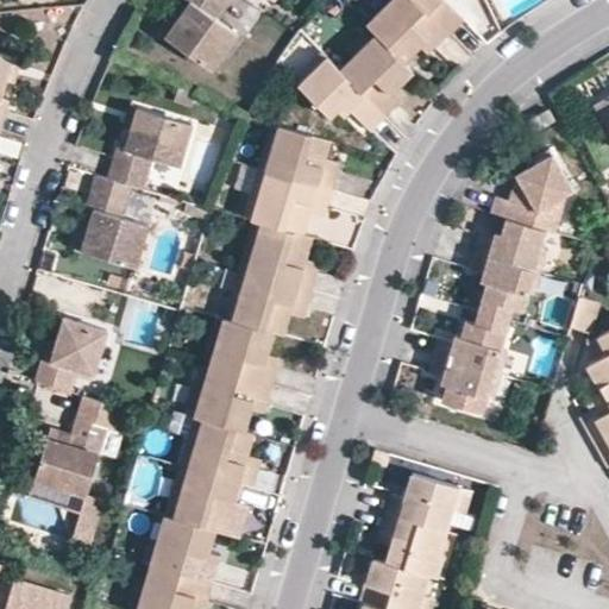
[(226,0),(189,0),(194,2),(182,18),(169,37),(213,68),(237,33),(214,17),(226,0)]
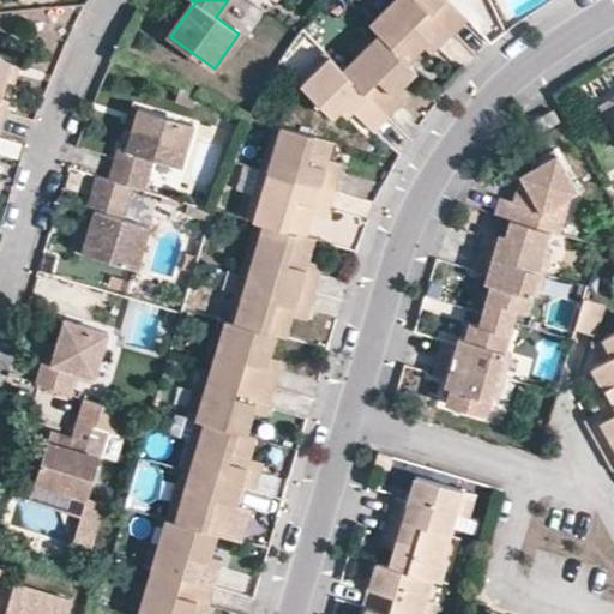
[(368,23),(389,0),(375,0),(361,17),(368,23)]
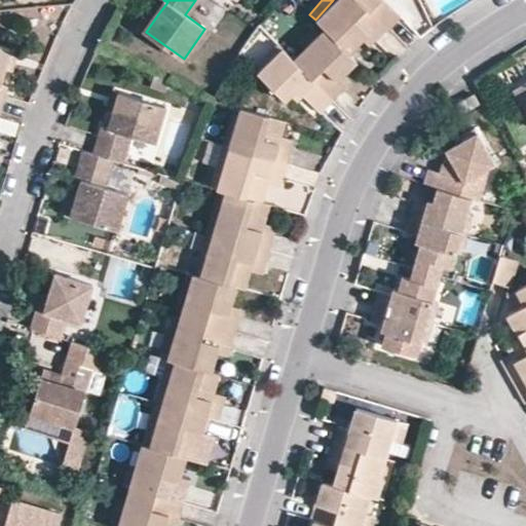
[(384,26),(357,0),(342,0),(340,3),(336,0),(333,0),(315,20),(317,22),(323,27),(347,49),(360,36),(365,31),(373,38),(384,26)]
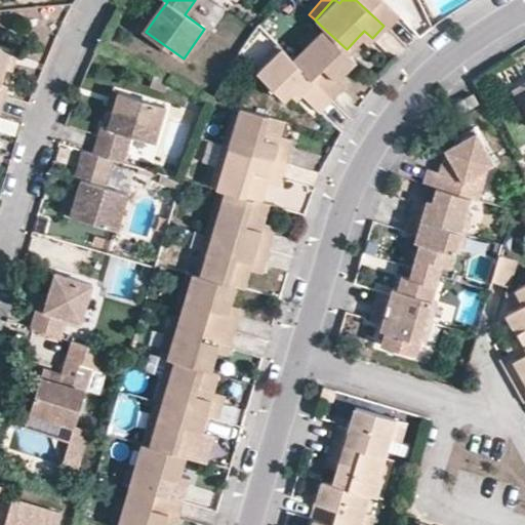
[(356,0),(384,26),(386,28),(399,13),(385,0),(356,0)]
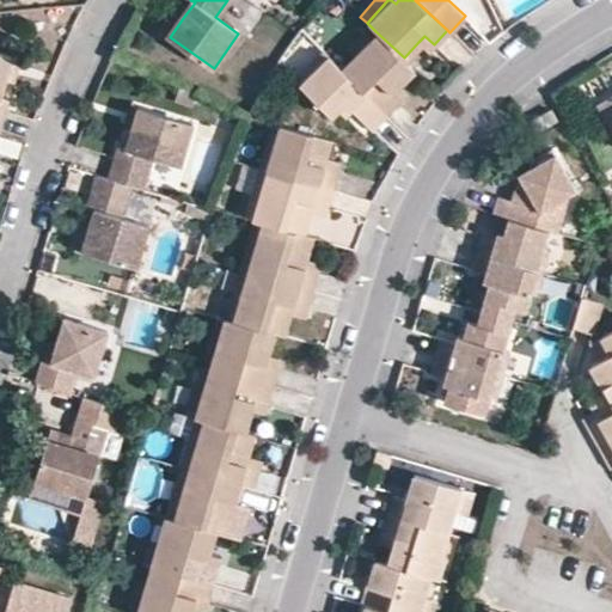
[(170,37),(183,18),(175,13),(161,31),(170,37)]
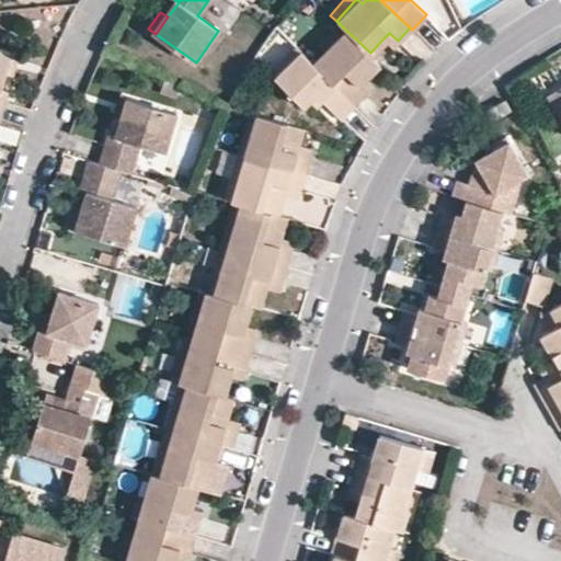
[(323,52),(344,29),(339,23),(318,46),(323,52)]
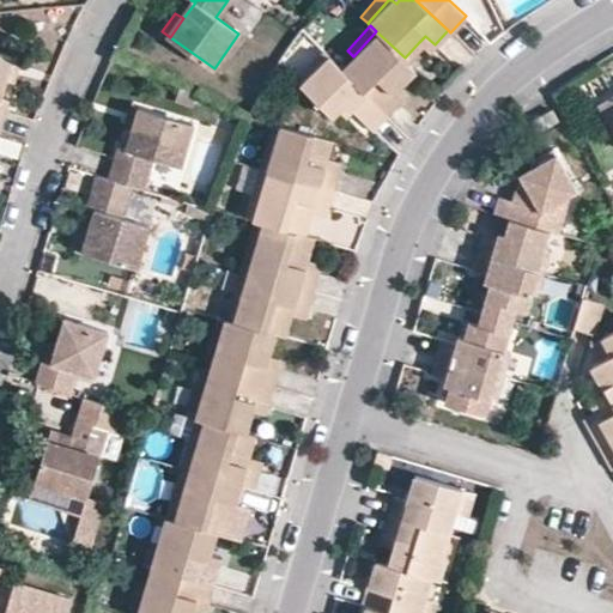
[(405,58),(376,31),(353,56),(360,61),(349,76),(388,111),(400,97),(393,90),(400,83),(414,67),(405,58)]
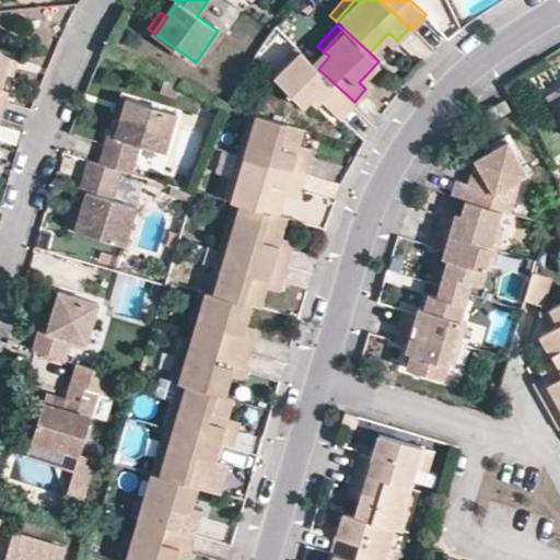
[(392,46),(397,41),(388,33),(383,38),(392,46)]
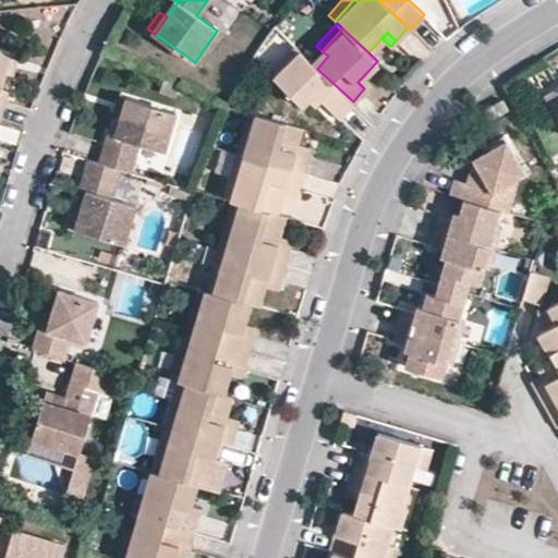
[(353,101),(317,69),(311,62),(292,45),(279,60),(284,64),(273,77),(303,107),(310,100),(315,93),(322,99),(341,118),(354,102),(353,101)]
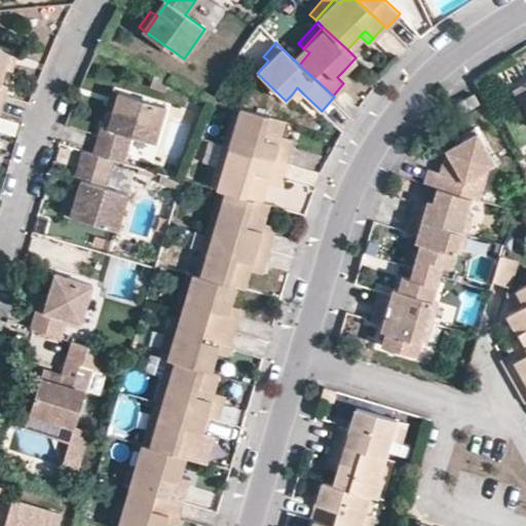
[(0,82),(4,70),(9,48),(0,45),(0,104),(5,87),(0,84),(0,82)]
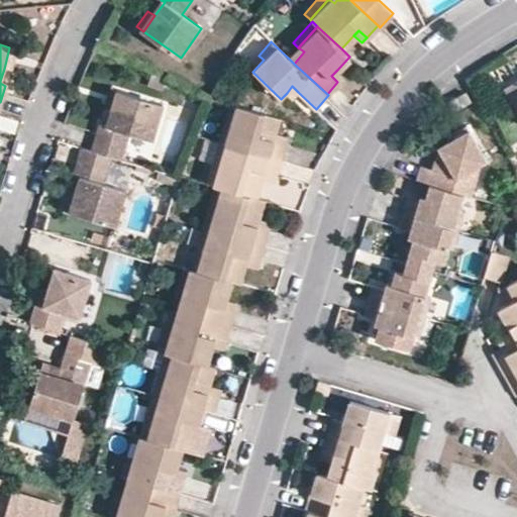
[(16,49),(9,47),(4,69),(9,71),(16,49)]
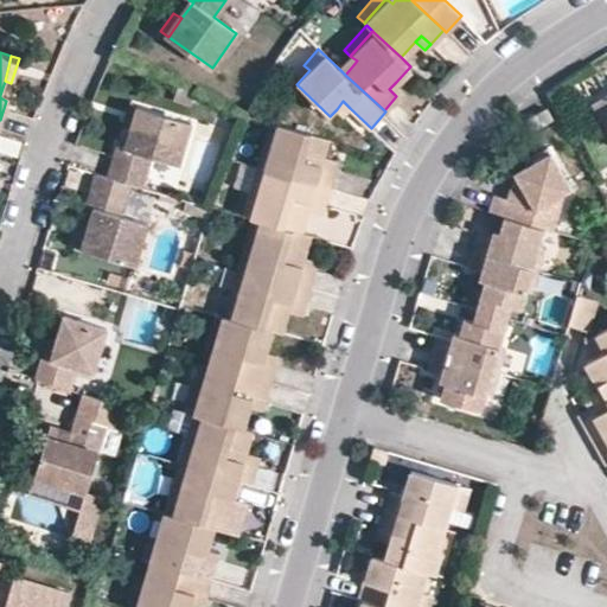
[(350,56),(338,68),(345,75),(357,61),(350,56)]
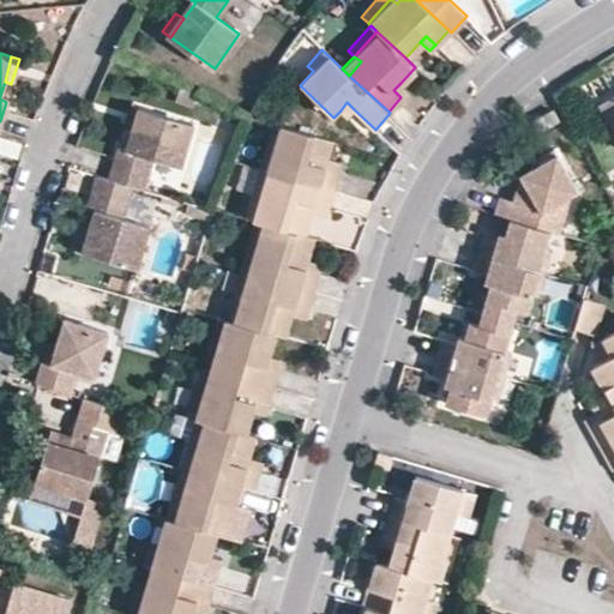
[(408,90),(401,83),(393,90),(401,97),(408,90)]
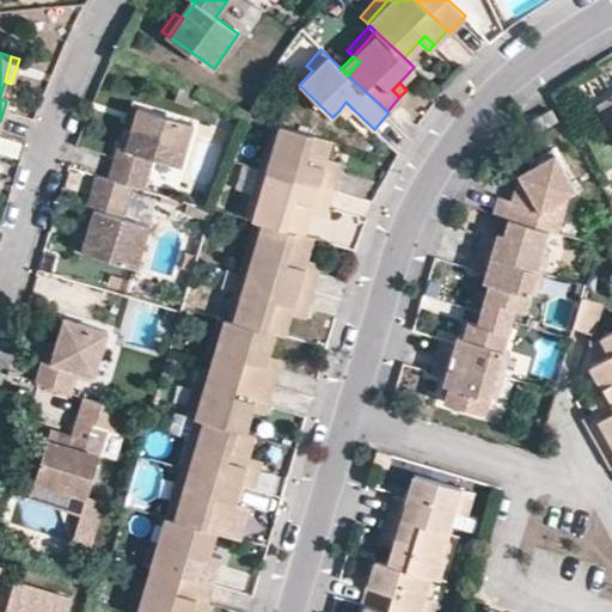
[(611,102),(611,101),(600,108),(611,129),(611,102)]
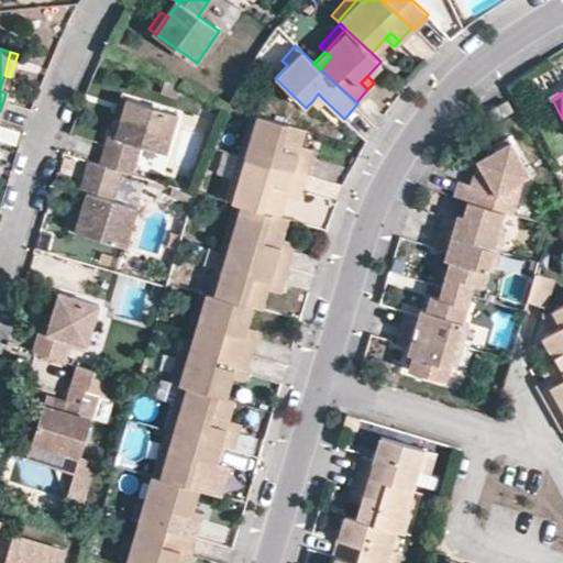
[(318,107),(324,100),(318,94),(312,101),(318,107)]
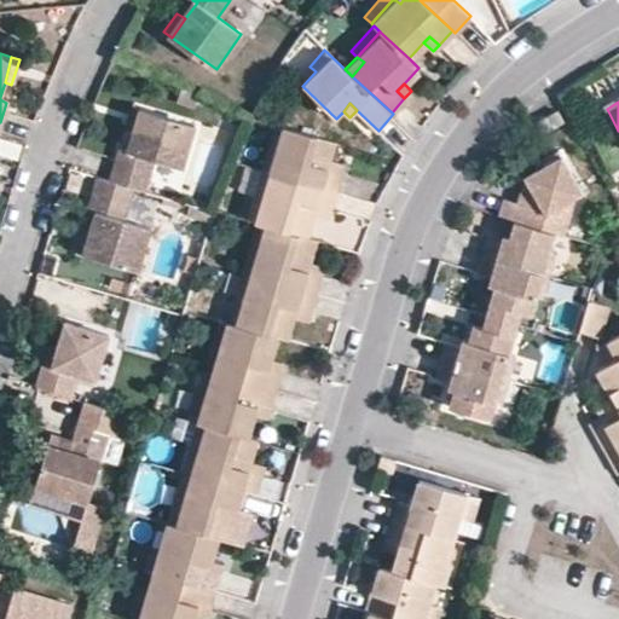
[(563,114),(556,104),(541,116),(548,125),(563,114)]
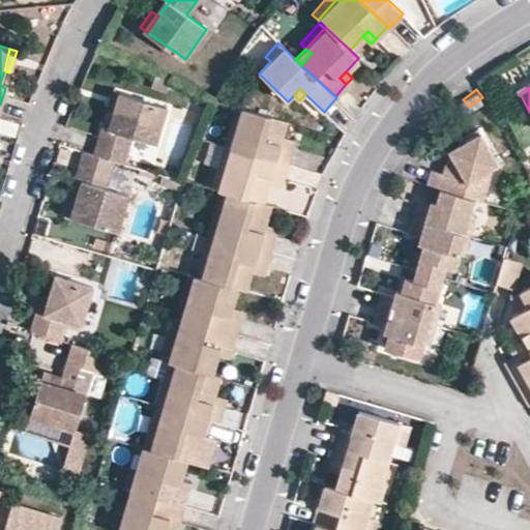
[(115,111),(120,92),(114,90),(108,108),(115,111)]
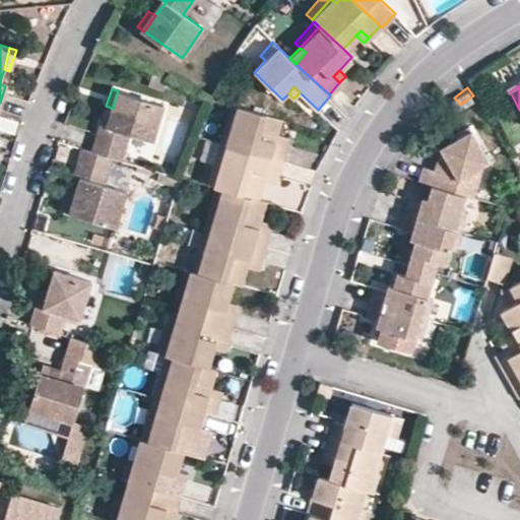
[(165,104),(118,90),(113,109),(107,126),(101,125),(92,151),(113,157),(123,160),(132,135),(152,141),(165,104)]
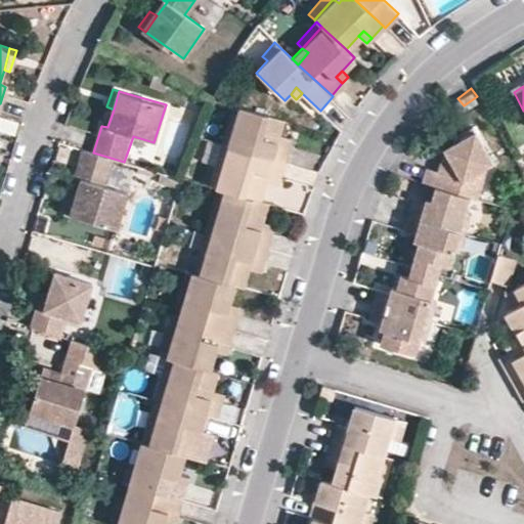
[(241,111),(231,107),(220,147),(228,149),(241,111)]
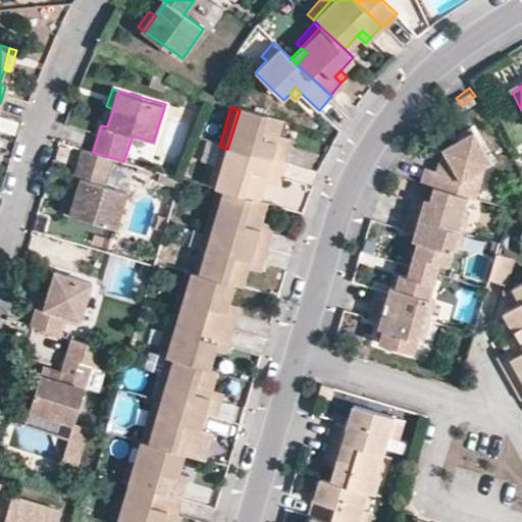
[(282,123),(240,110),(227,149),(282,165),(288,150),(275,146),(278,138),(282,123)]
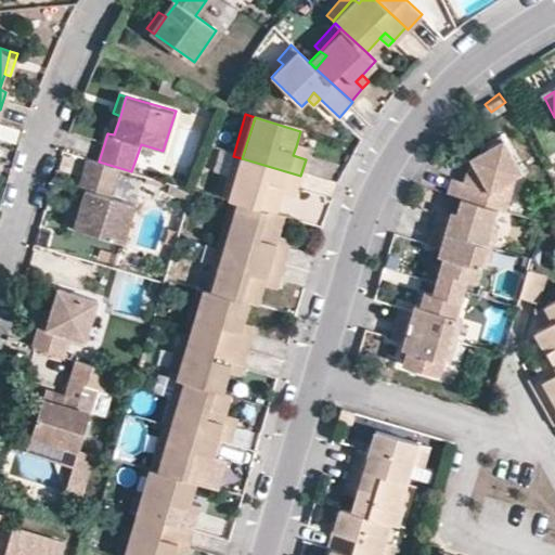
[(507,177),(515,173),(520,170),(499,132),(481,142),(483,146),(469,154),(461,180),(448,177),(443,193),(457,197),(497,209),(504,211),(510,195),(503,188),(507,177)]
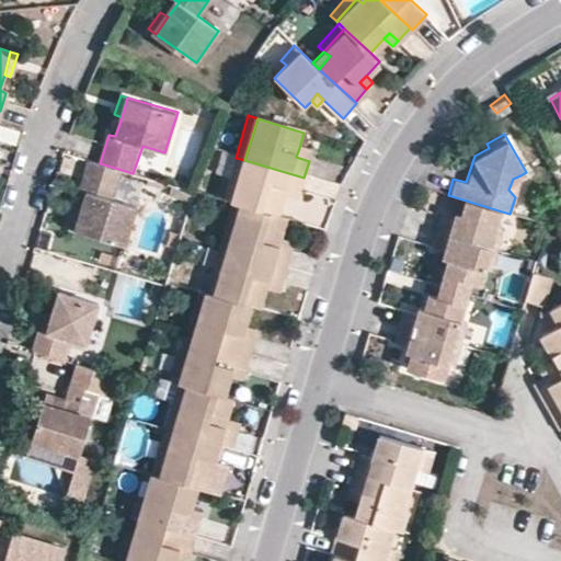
[(311,152),(299,148),(296,157),(309,161),(311,152)]
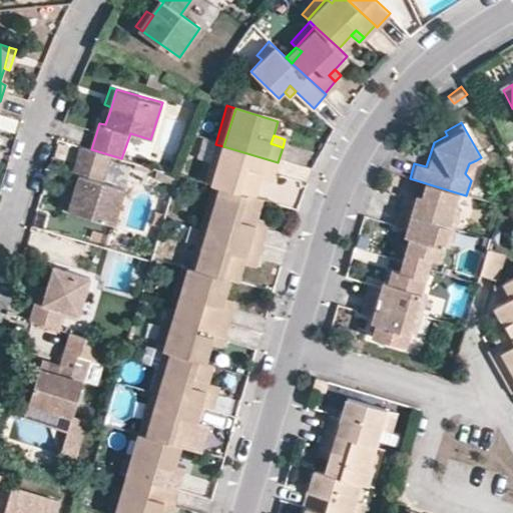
[(223,146),(215,144),(203,185),(211,188),(223,146)]
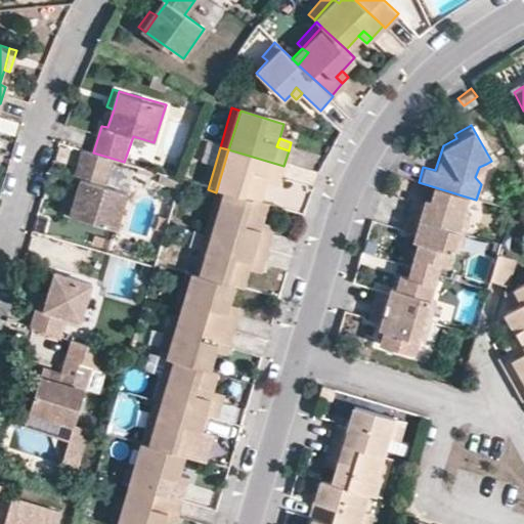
[(93,153),(84,149),(75,179),(83,182),(73,216),(116,228),(127,193),(104,186),(114,159),(93,153)]
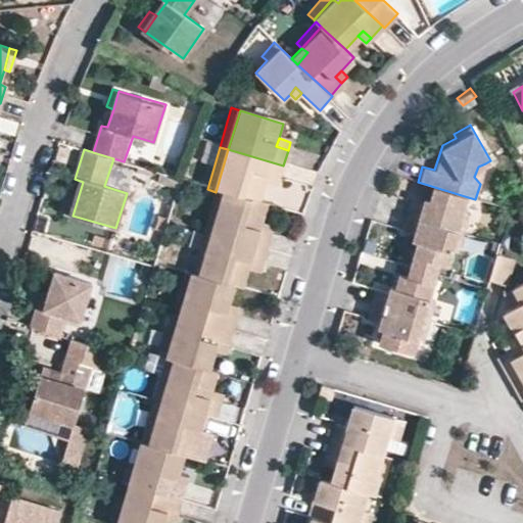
[(283,165),(228,149),(216,192),(223,194),(259,204),(265,186),(267,179),(279,182),(283,165)]
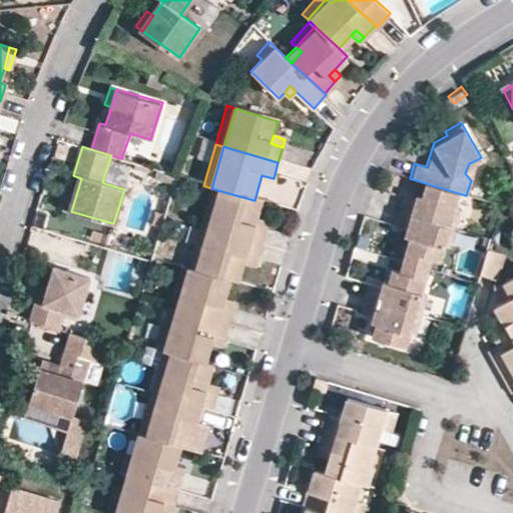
[(465,173),(471,180),(476,160),(469,163),(465,173)]
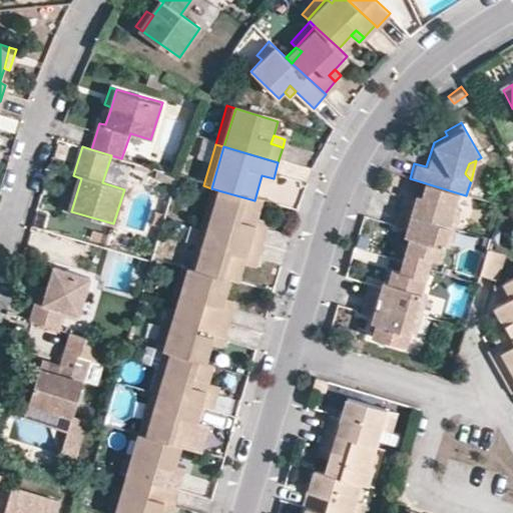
[(81,178),(73,175),(63,208),(71,211),(81,178)]
